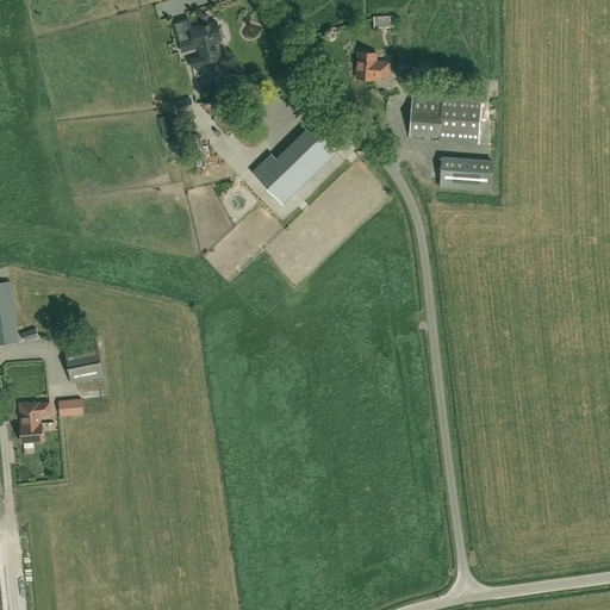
[(168,5),(160,7),(162,16),(170,13),(168,5)]
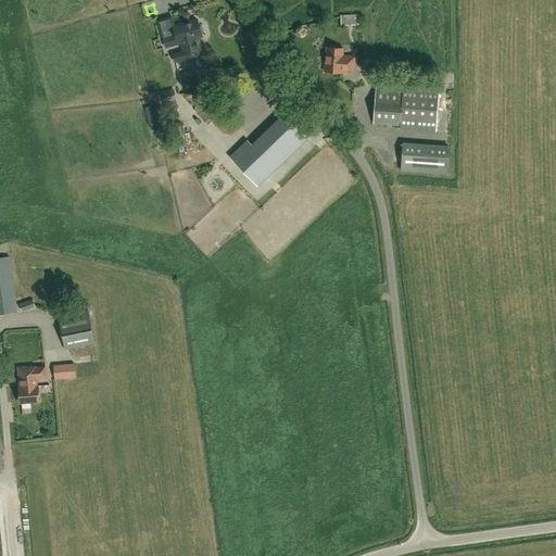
[(359,24),(358,14),(353,14),(341,14),(341,25),(359,24)]
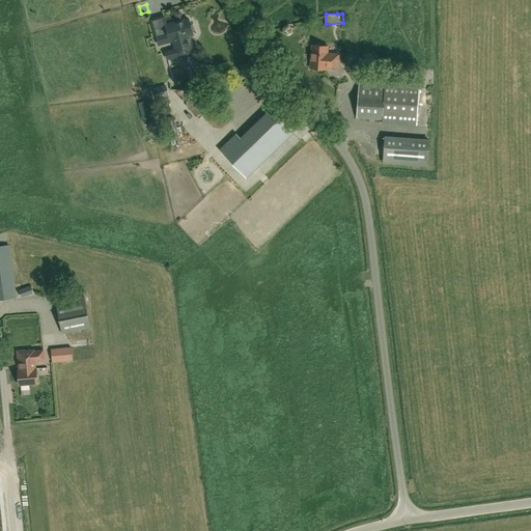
[(156,36),(159,45),(172,40),(175,49),(165,52),(167,58),(177,56),(177,57),(186,54),(188,55),(194,53),(191,45),(190,44),(188,35),(192,34),(192,32),(193,32),(194,30),(193,26),(191,25),(190,25),(188,19),(173,23),(171,22),(168,23),(167,24),(166,25),(168,33),(156,36)]
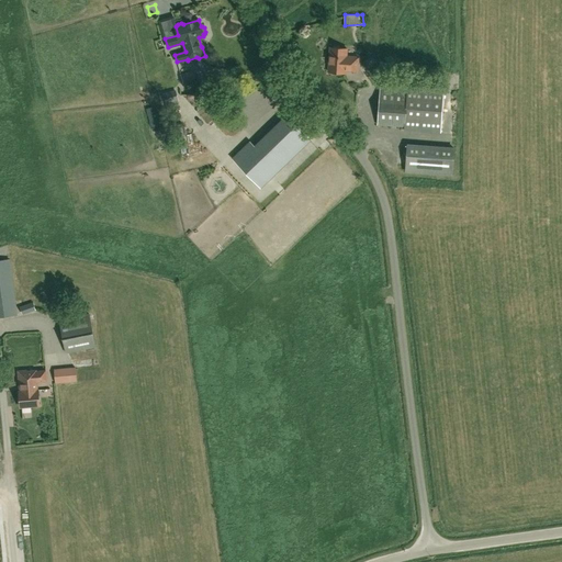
[(329,48),(327,74),(345,75),(345,71),(357,72),(357,58),(345,57),(346,49),(339,49),(338,47),(333,47),(332,48),(329,48)]
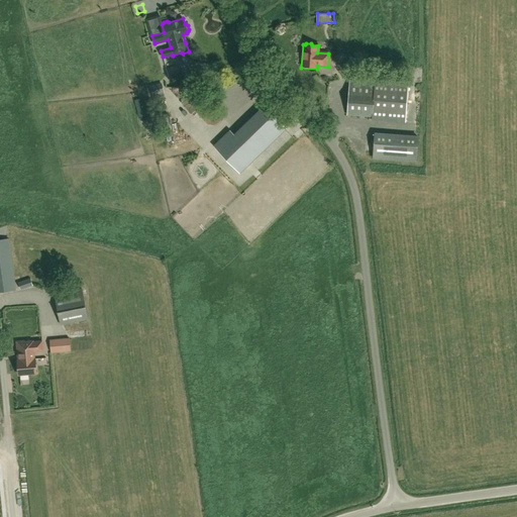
[(169,78),(180,75),(178,67),(167,70),(169,78)]
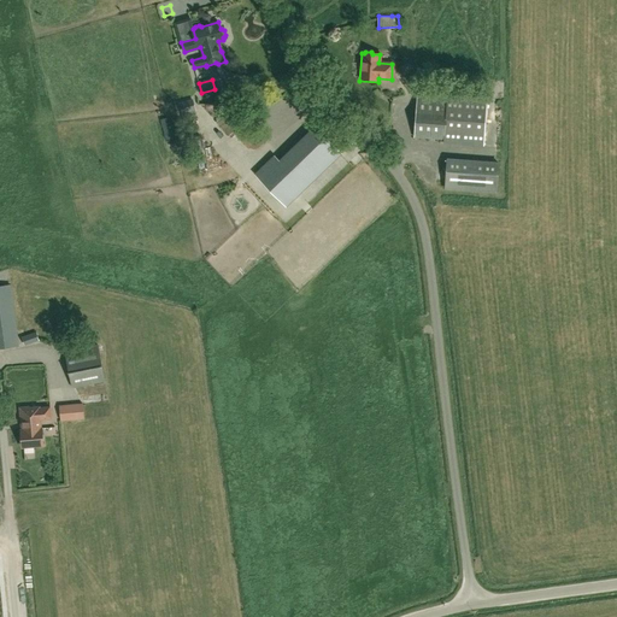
[(483,146),(487,98),(446,95),(446,98),(417,95),(413,137),(444,140),(444,142),(483,146)]
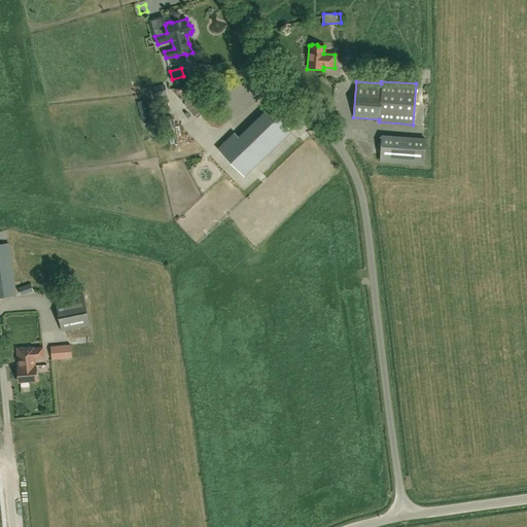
[(202,90),(184,104),(194,116),(199,112),(211,127),(220,127),(230,118),(202,90)]
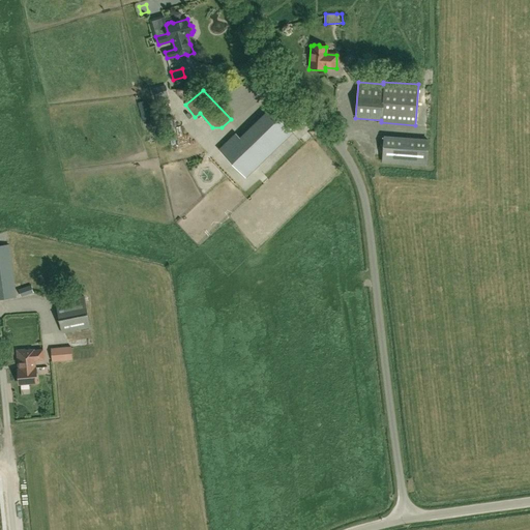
[(292,131),(270,109),(240,139),(236,135),(219,150),(245,177),(262,162),(292,131)]
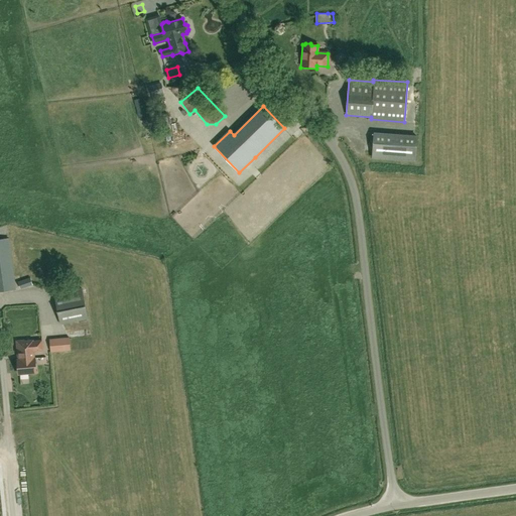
[(417,137),(374,134),(372,157),(415,160),(417,137)]
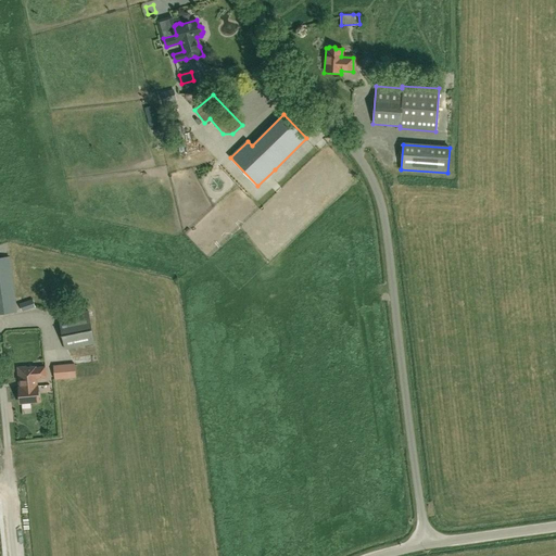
[(0,313),(16,312),(11,269),(10,256),(0,257),(0,313)]
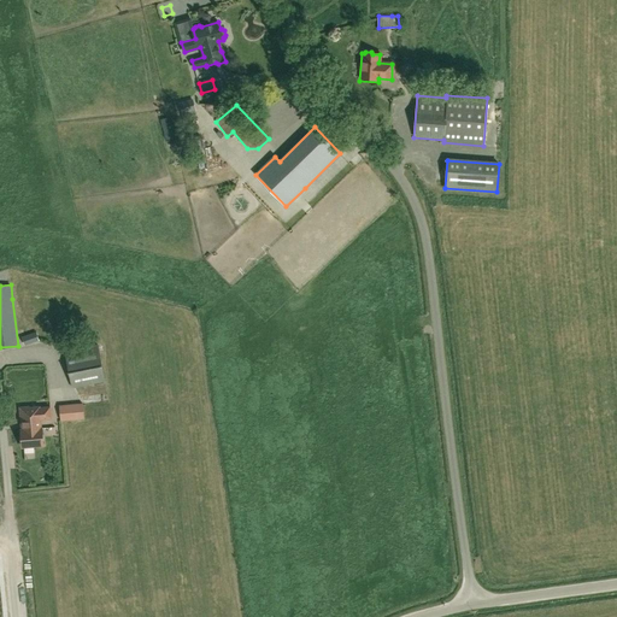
[(39,340),(36,331),(24,335),(22,336),(24,345),(39,340)]
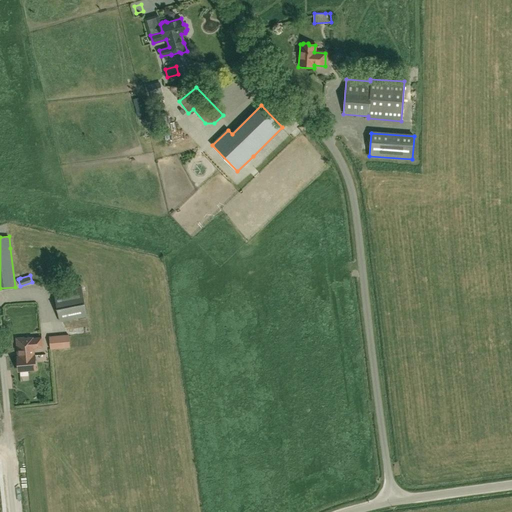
[(58,324),(87,319),(85,309),(57,314),(58,324)]
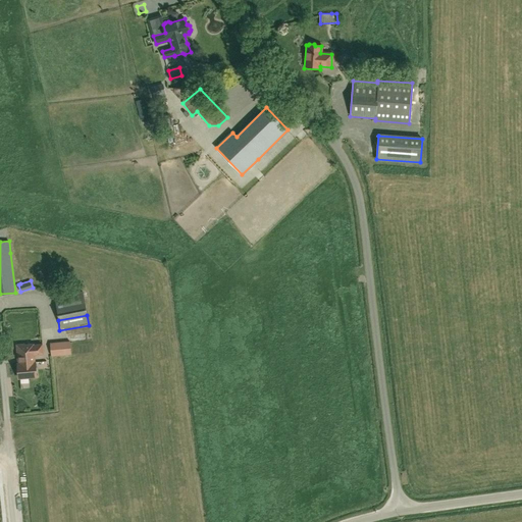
[(51,344),(52,356),(71,355),(70,343),(62,344),(62,343),(51,344)]
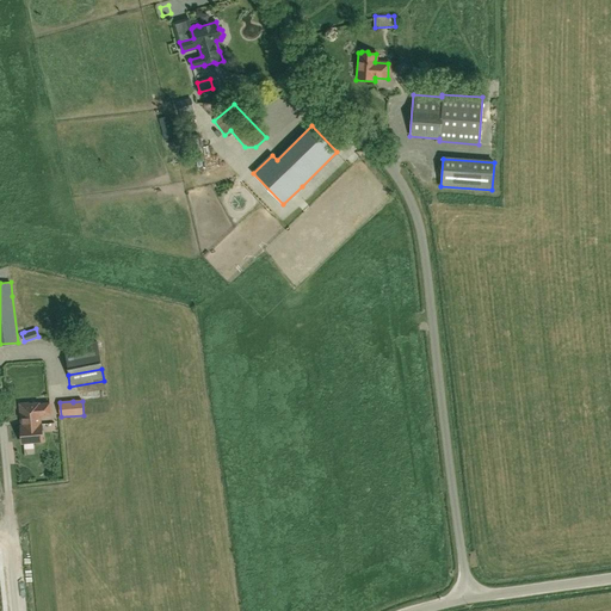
[(34,425),(39,425),(39,415),(50,415),(49,403),(38,405),(38,403),(28,405),(28,402),(18,403),(19,413),(20,413),(22,420),(32,419),(34,425)]
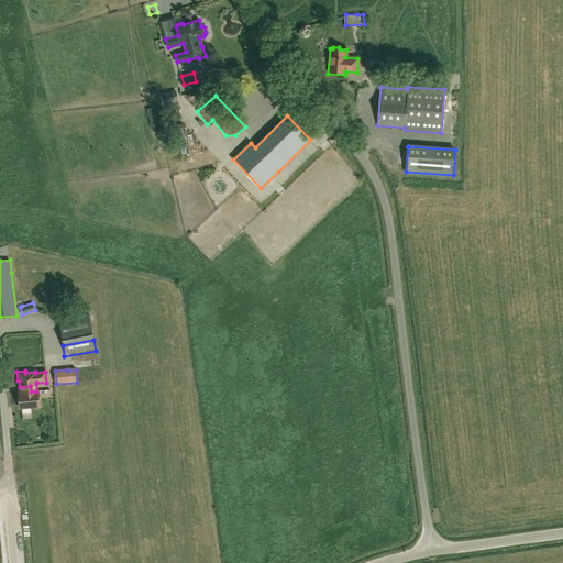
[(36,392),(31,392),(30,386),(20,387),(20,393),(19,393),(19,396),(18,397),(18,404),(19,405),(19,408),(39,407),(37,392),(36,392)]
